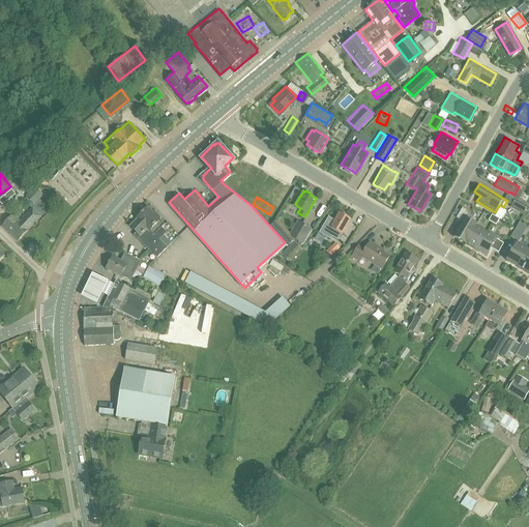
[(523,212),(527,204),(515,197),(510,205),(523,212)]
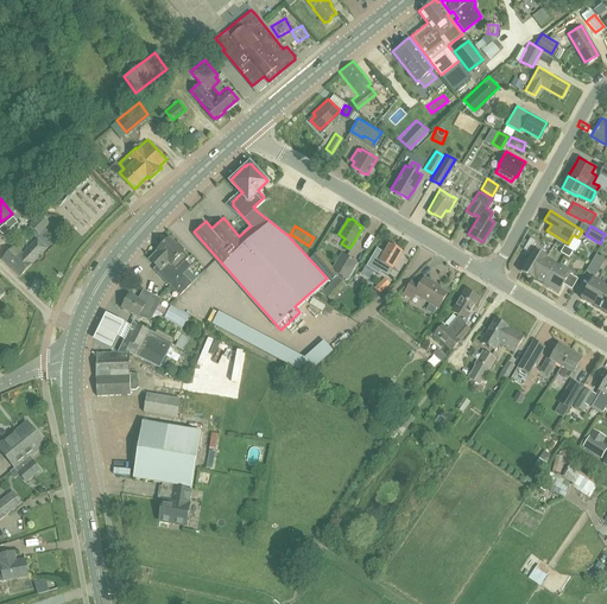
[(187,267),(190,264),(184,259),(189,254),(182,248),(183,246),(178,241),(176,242),(169,235),(156,248),(157,248),(149,256),(156,264),(153,267),(179,292),(190,280),(185,275),(190,271),(187,267)]
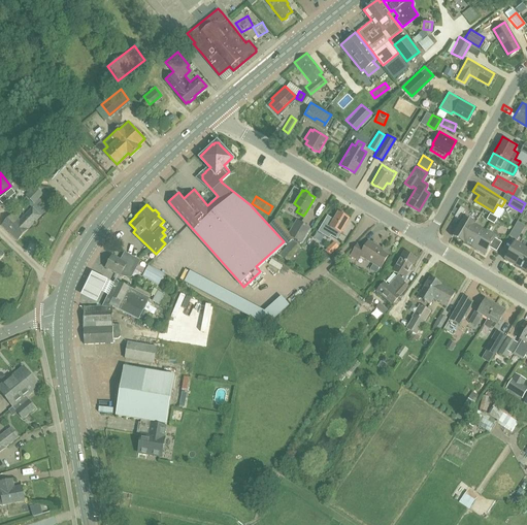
[(459,204),(454,215),(459,218),(465,207),(459,204)]
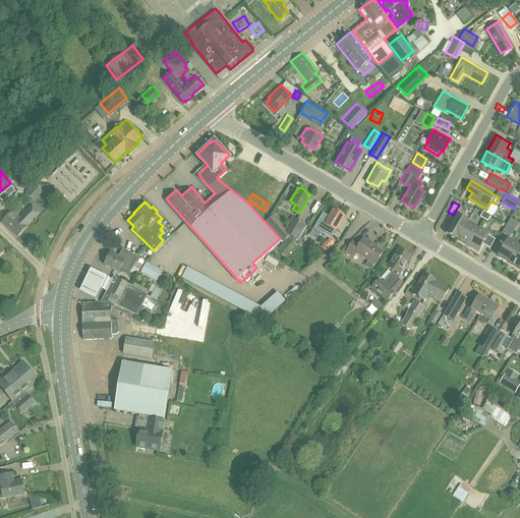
[(27,223),(37,214),(30,208),(21,217),(12,209),(1,220),(16,235),(29,223),(27,223)]
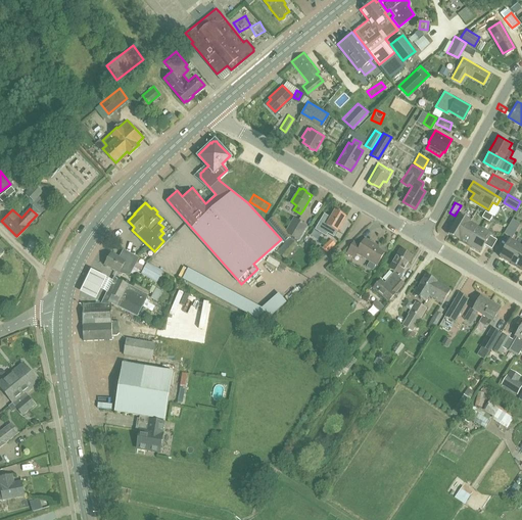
[(323,211),(314,227),(325,234),(327,231),(333,235),(336,229),(337,229),(345,215),(334,208),(330,216),(323,211)]
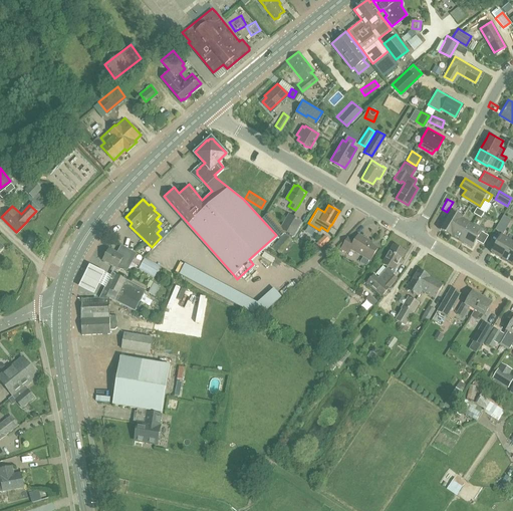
[(441,227),(451,233),(461,216),(451,210),(441,227)]
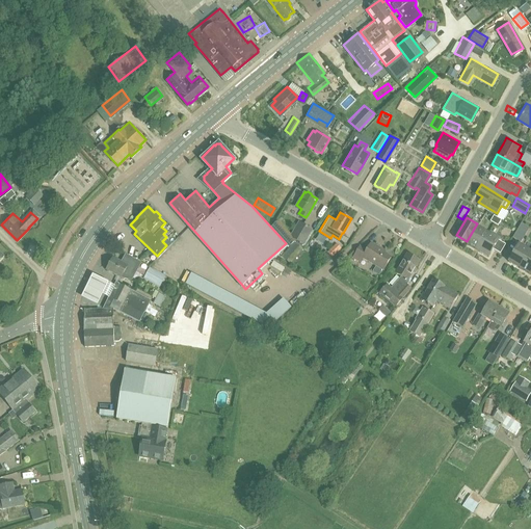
[(302,242),(312,227),(298,218),(289,234),(295,238),(294,239),(301,243),(302,241),(302,242)]
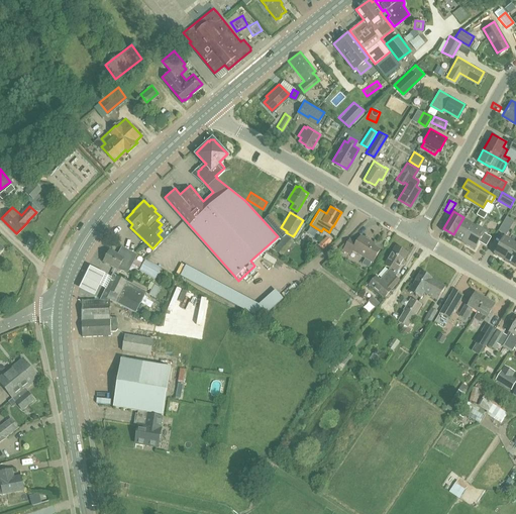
[(504,232),(512,219),(506,215),(497,228),(504,232)]
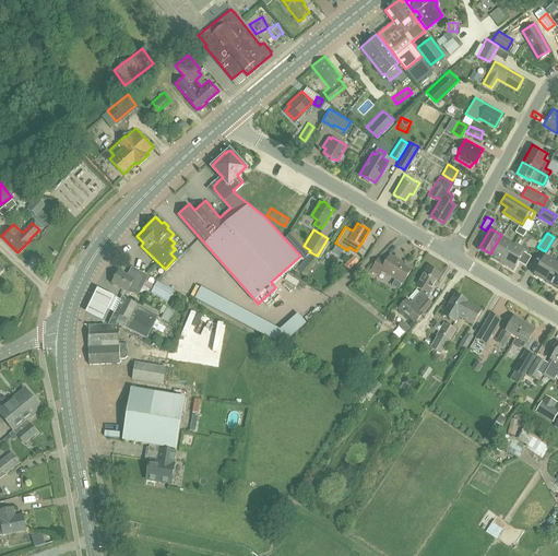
[(501,235),(490,253),(501,260),(512,241),(501,235)]
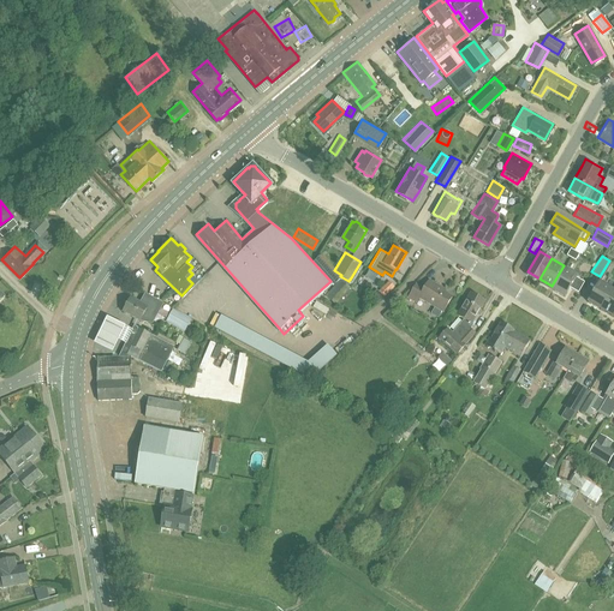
[(576,273),(564,265),(552,286),(564,293),(576,273)]
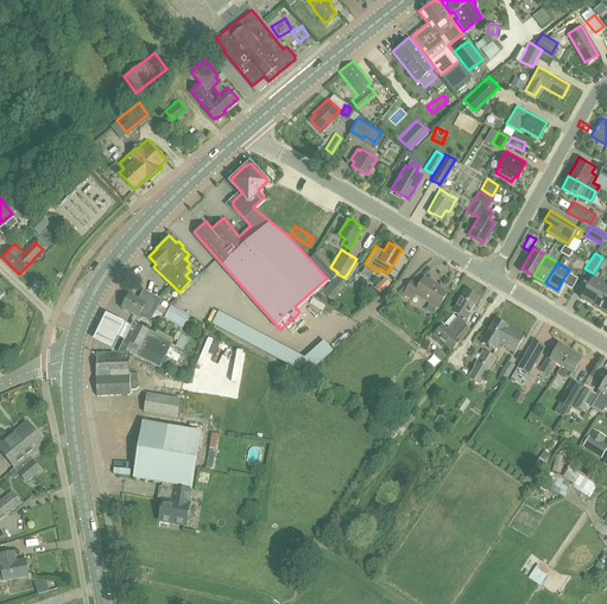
[(335,274),(328,283),(336,290),(345,281),(335,274)]
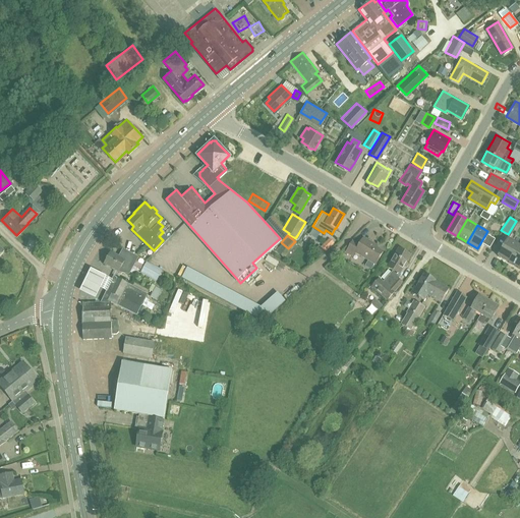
[(352,254),(355,249),(374,262),(382,249),(370,242),(371,240),(363,235),(358,243),(351,239),(345,249),(352,254)]
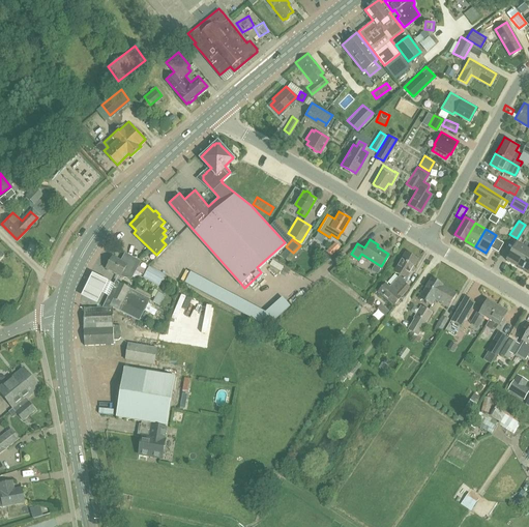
[(330,254),(340,245),(335,240),(326,250),(330,254)]
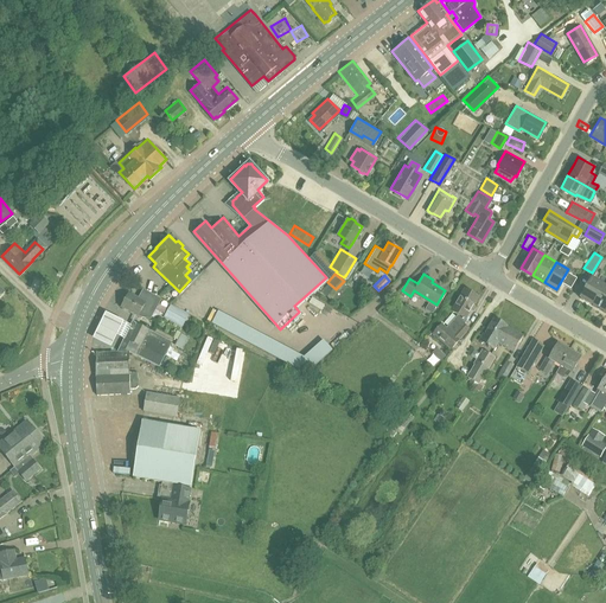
[(580,295),(592,302),(604,282),(592,275),(580,295)]
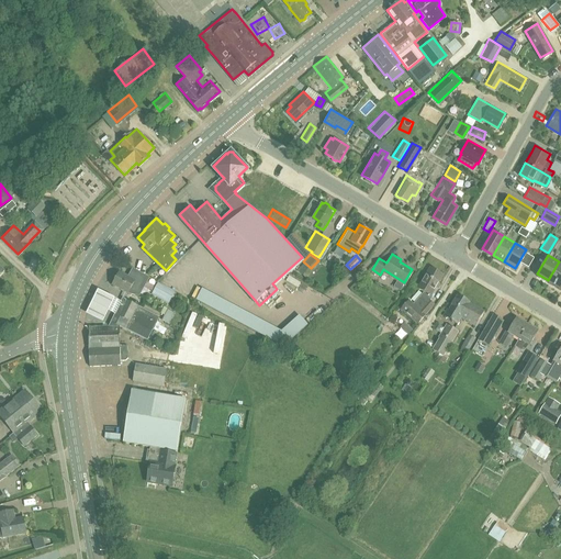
[(560,284),(560,263),(559,261),(548,280),(560,287),(560,284)]
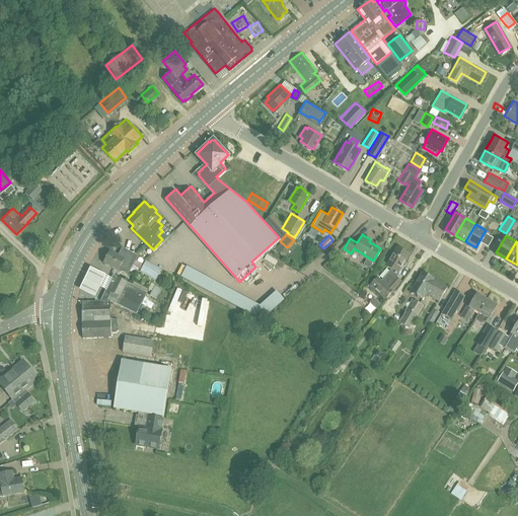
[(125,259),(124,259),(124,258),(111,249),(103,262),(118,269),(121,264),(122,264),(119,270),(128,272),(138,254),(122,245),(118,252),(126,258),(125,259)]
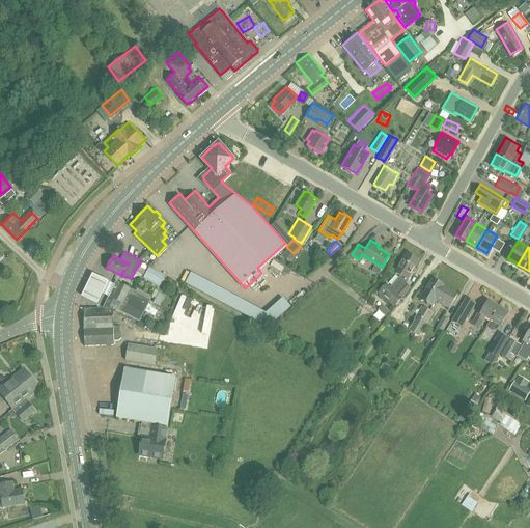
[(400,274),(390,285),(386,282),(379,289),(394,303),(401,296),(400,295),(410,285),(405,281),(418,258),(406,251),(394,270),(400,274)]
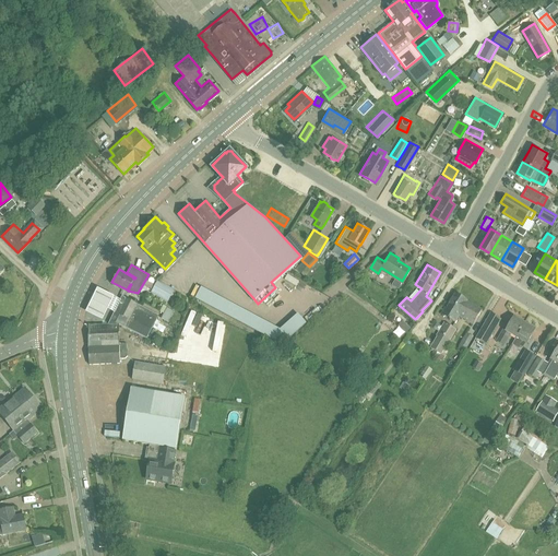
[(150,291),(167,300),(174,288),(156,279),(150,291)]
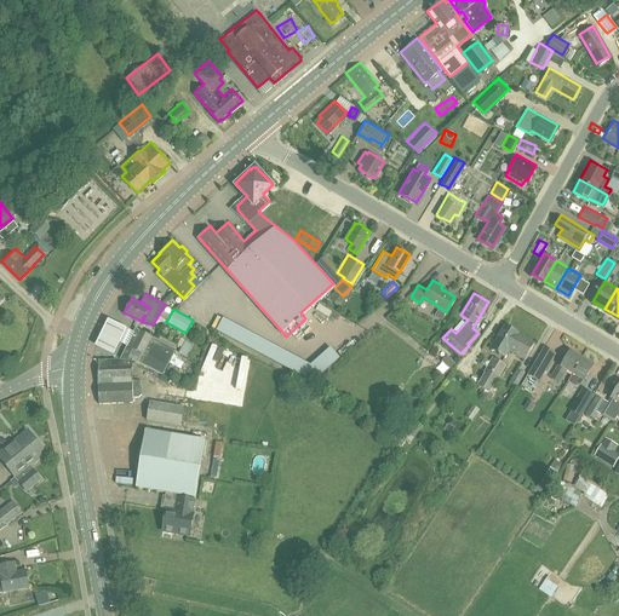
[(93,344),(95,344),(113,353),(120,341),(126,344),(133,330),(107,317),(93,344)]
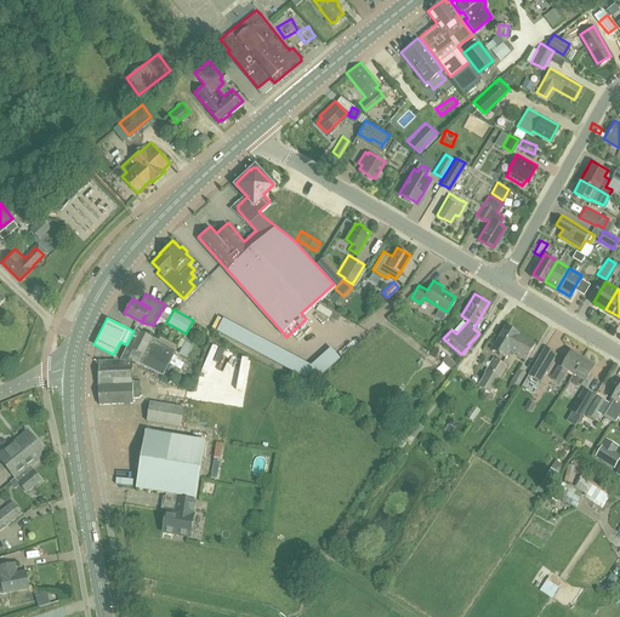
[(505,354),(507,348),(510,344),(518,331),(505,323),(496,338),(493,336),(488,344),(505,354)]
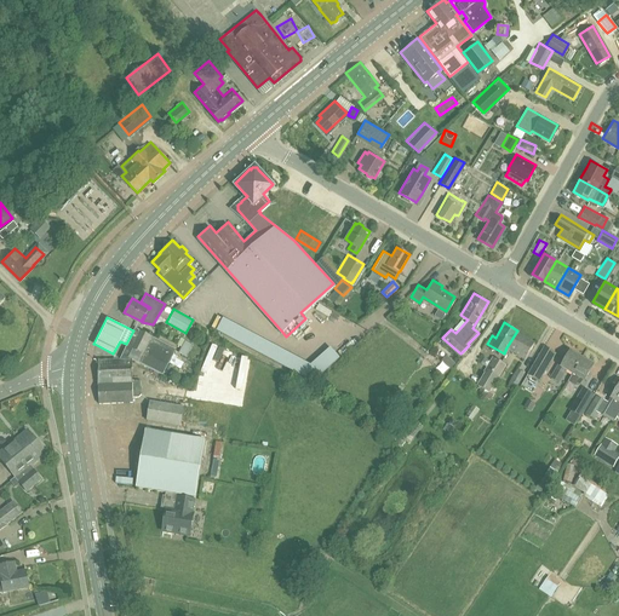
[(177,349),(153,335),(137,328),(129,344),(130,345),(125,355),(130,357),(131,357),(164,373),(177,349)]
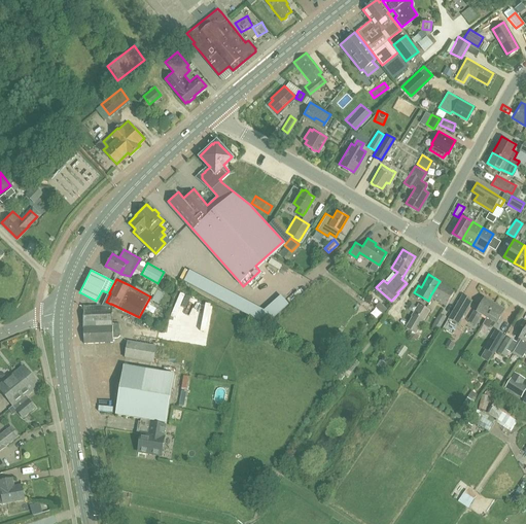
[(432,292),(430,295),(445,304),(453,289),(440,281),(432,292)]
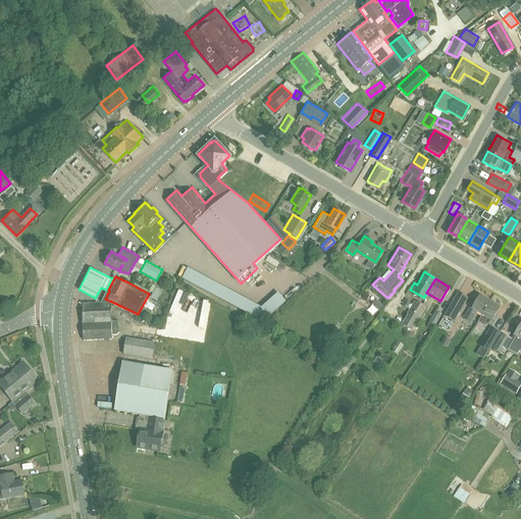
[(236,289),(227,298),(232,301),(240,292),(236,289)]
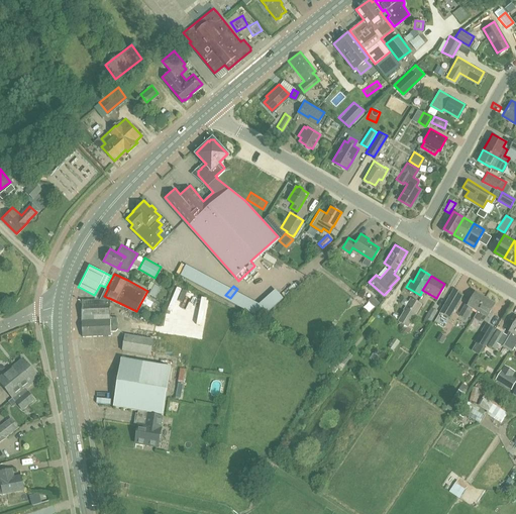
[(448,294),(438,311),(447,316),(457,300),(461,293),(452,288),(448,294)]
